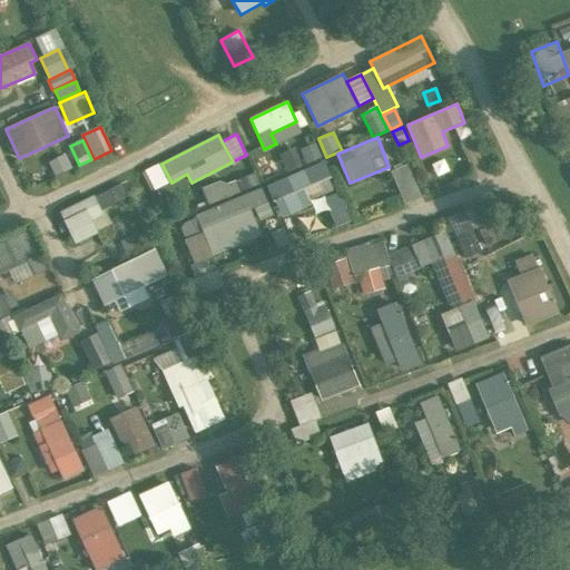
[(315,144),(302,149),(307,164),(321,158),(315,144)]
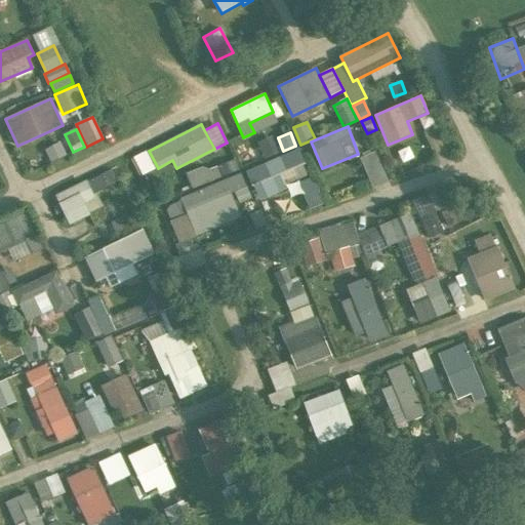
[(279,155),(272,137),(257,143),(265,160),(279,155)]
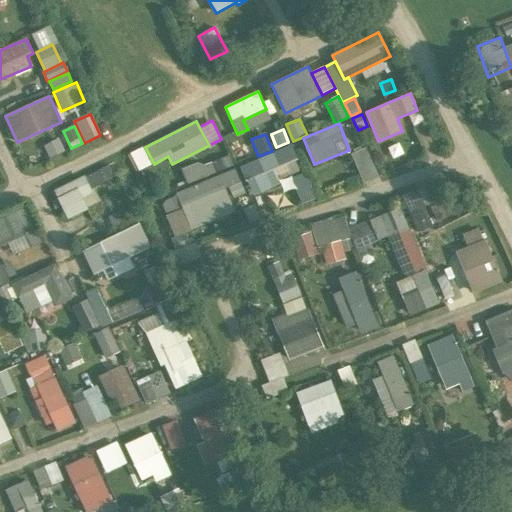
[(298,159),(291,145),(240,167),(246,181),(247,181),(253,194),(279,183),(273,170),(298,159)]
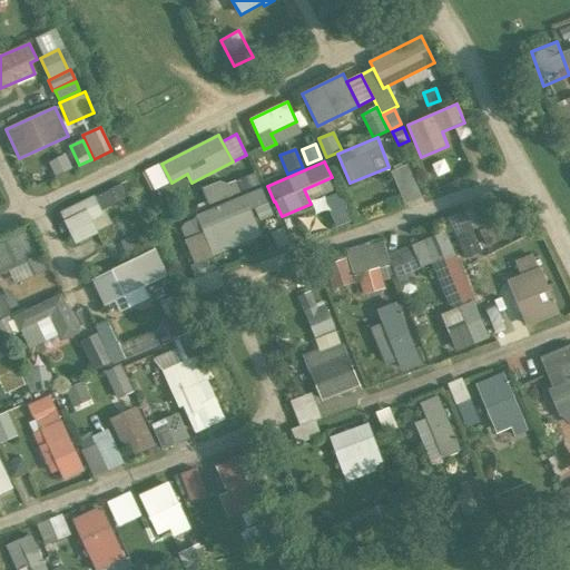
[(408,166),(392,173),(404,203),(420,196),(408,166)]
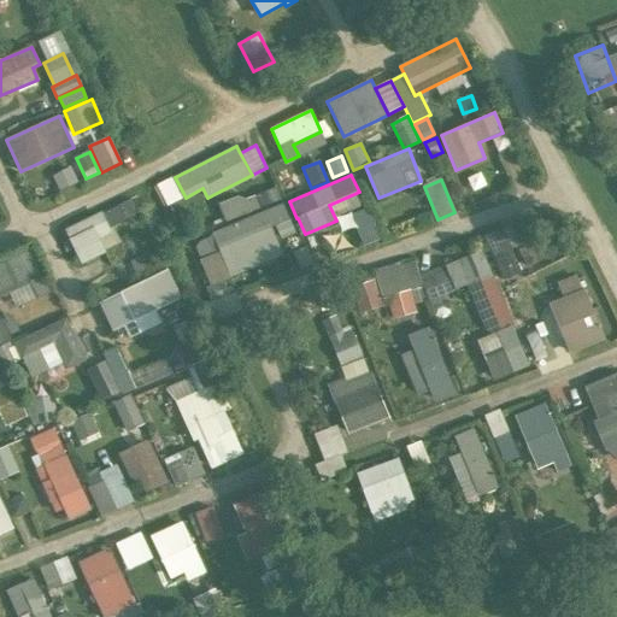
[(254,216),(283,204),(276,187),(247,198),(254,216)]
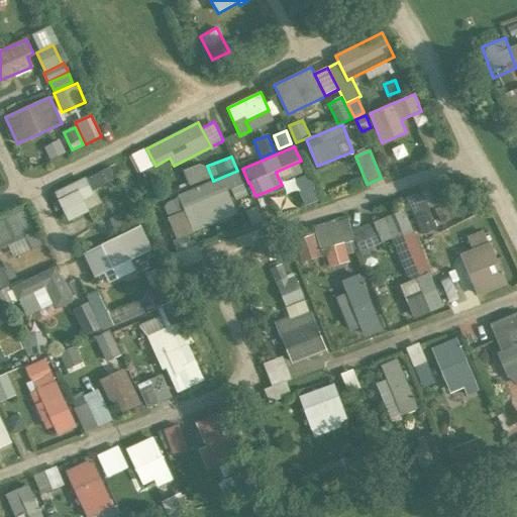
[(213,181),(207,166),(205,167),(199,165),(184,171),(191,190),(213,181)]
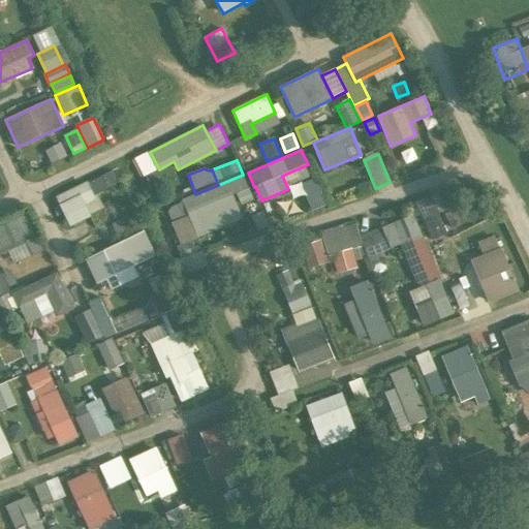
[(87,182),(56,197),(70,226),(91,216),(85,205),(96,199),(93,195),(122,181),(116,169),(88,183),(87,182)]
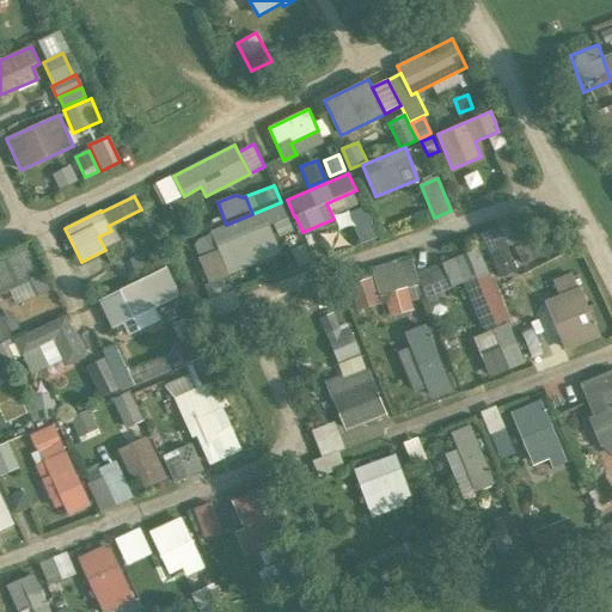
[(287,218),(281,202),(252,214),(226,225),(210,232),(212,233),(219,249),(228,274),(281,252),(269,225),(274,224),(287,218)]
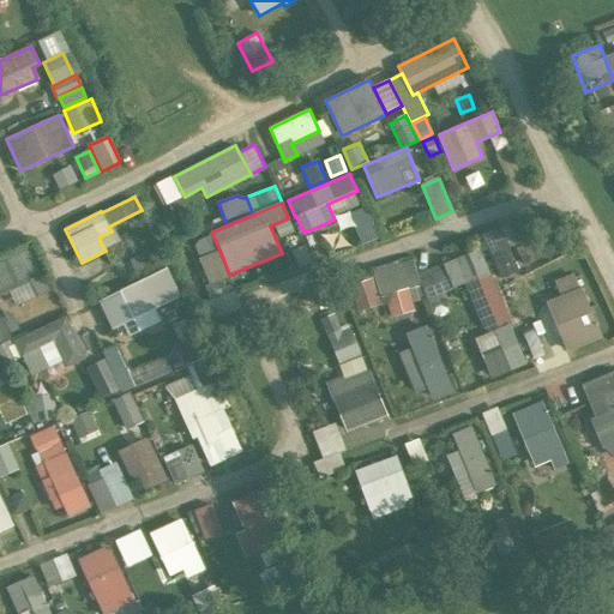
[(294,232),(288,218),(275,224),(280,236),(294,232)]
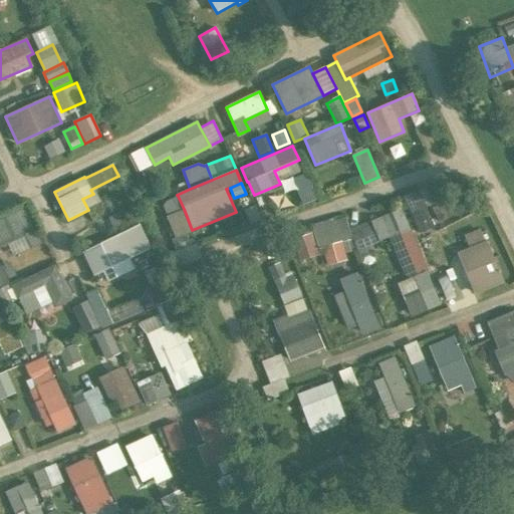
[(420,191),(427,207),(439,201),(433,185),(420,191)]
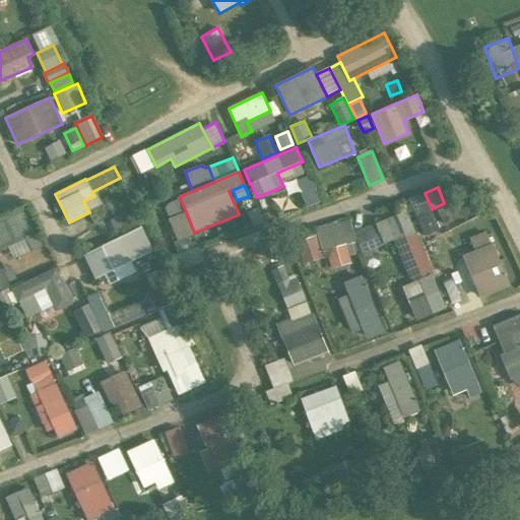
[(425,193),(408,199),(424,235),(439,229),(432,209),(425,193)]
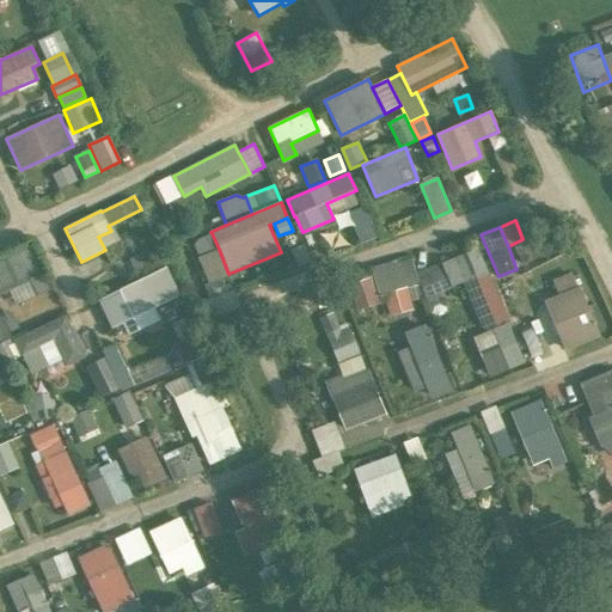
[(200,257),(219,249),(212,233),(193,242),(200,257)]
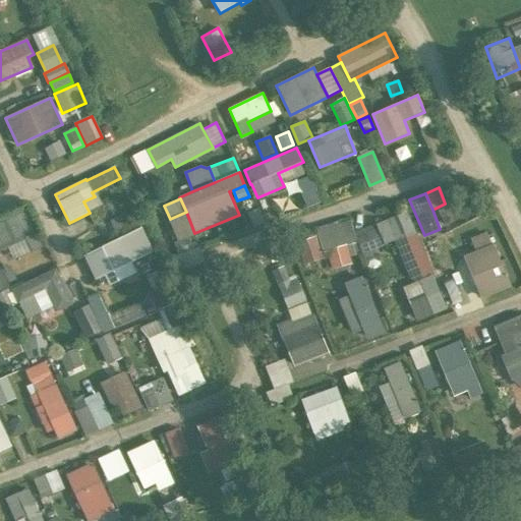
[(38,233),(26,209),(0,220),(0,249),(8,246),(14,261),(43,248),(37,233),(38,233)]
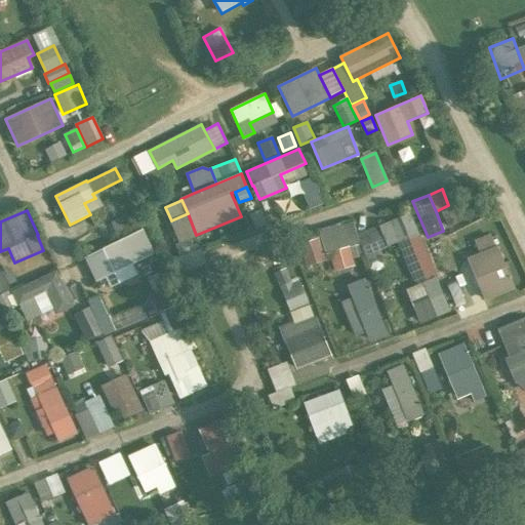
[(266,224),(260,210),(251,213),(256,227),(266,224)]
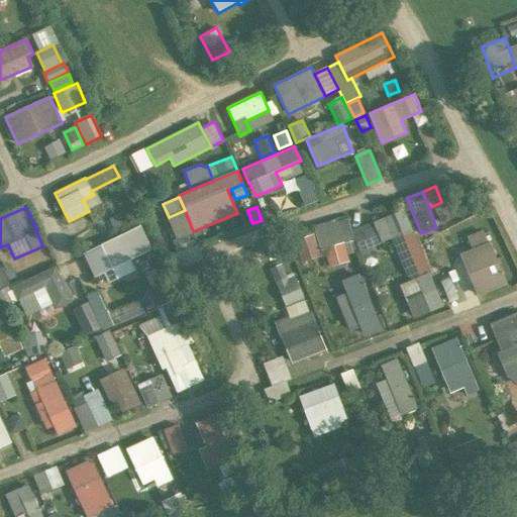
[(177,238),(193,231),(185,210),(169,217),(177,238)]
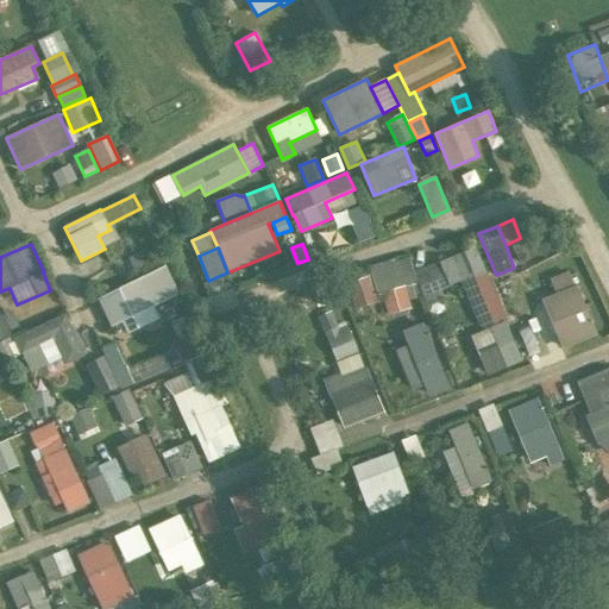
[(485,271),(475,248),(414,272),(424,296),(438,292),(460,282),(485,271)]
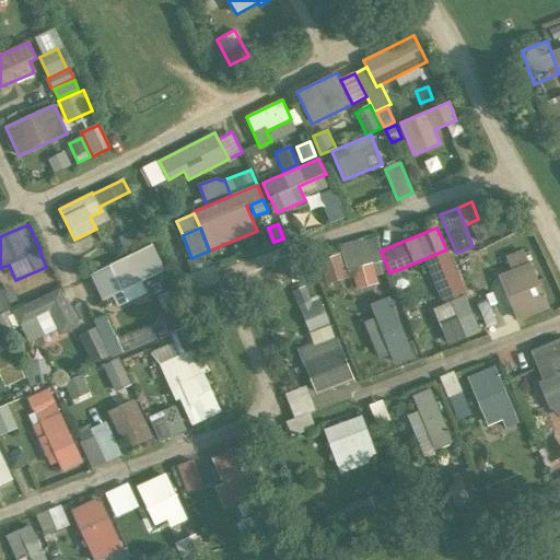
[(132,231),(118,236),(124,251),(138,244),(132,231)]
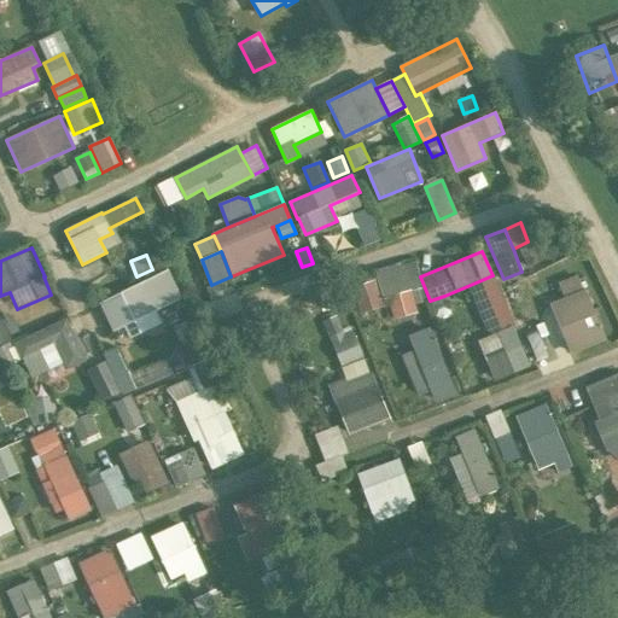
[(412,291),(423,287),(415,261),(375,270),(382,298),(389,296),(412,291)]
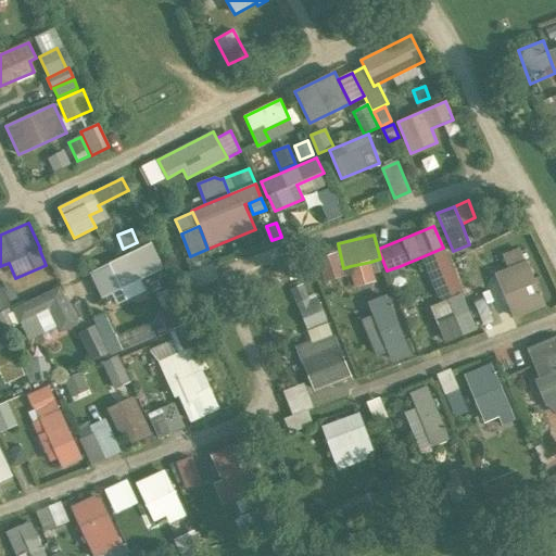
[(144,290),(140,280),(164,268),(151,243),(89,274),(101,299),(111,293),(116,304),(144,290)]
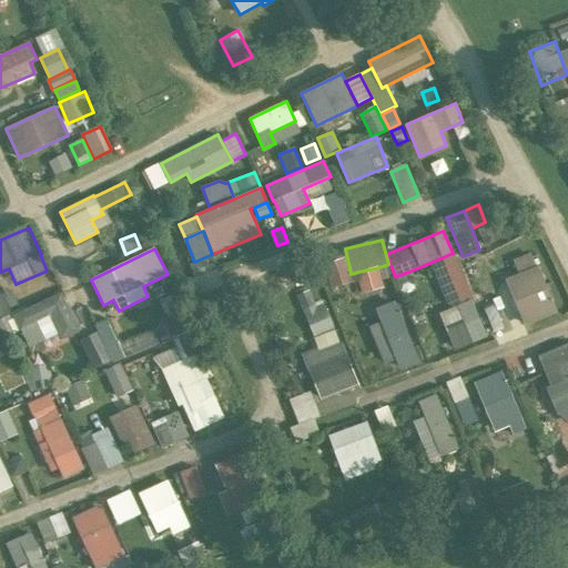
[(453,253),(429,263),(447,305),(469,296),(453,253)]
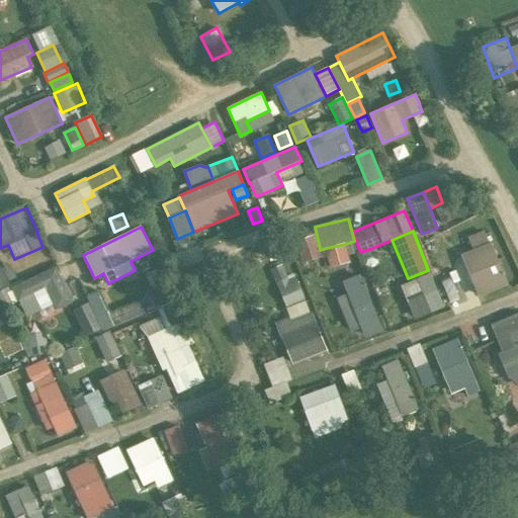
[(475,250),(489,244),(484,231),(468,237),(475,250)]
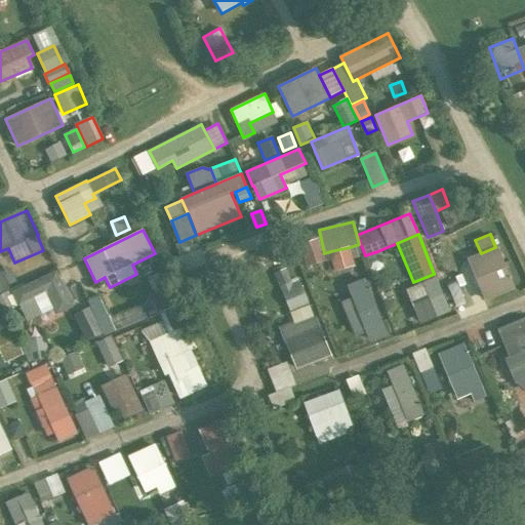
[(179,254),(195,249),(191,239),(175,245),(179,254)]
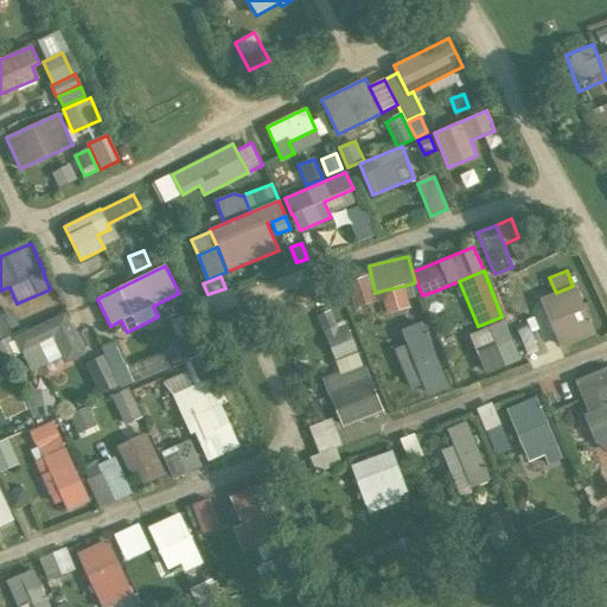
[(369,276),(347,282),(355,307),(377,300),(369,276)]
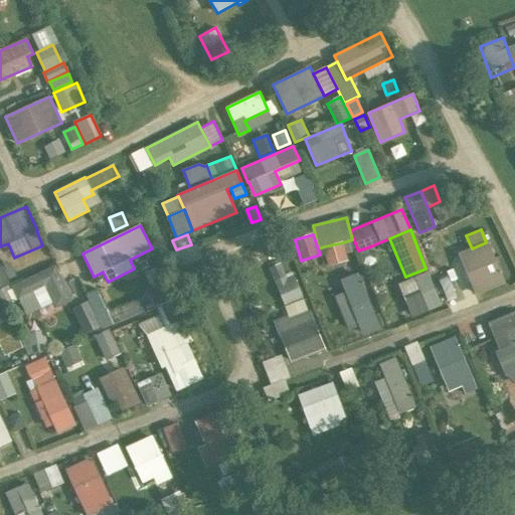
[(347,260),(343,242),(324,246),(328,265),(347,260)]
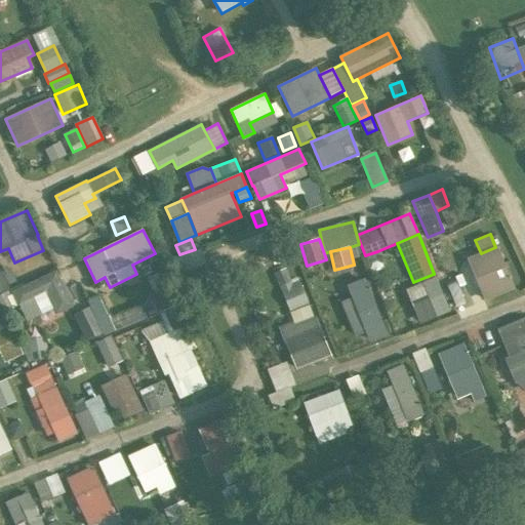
[(514,288),(497,247),(495,247),(481,253),(468,258),(484,300),(514,288)]
